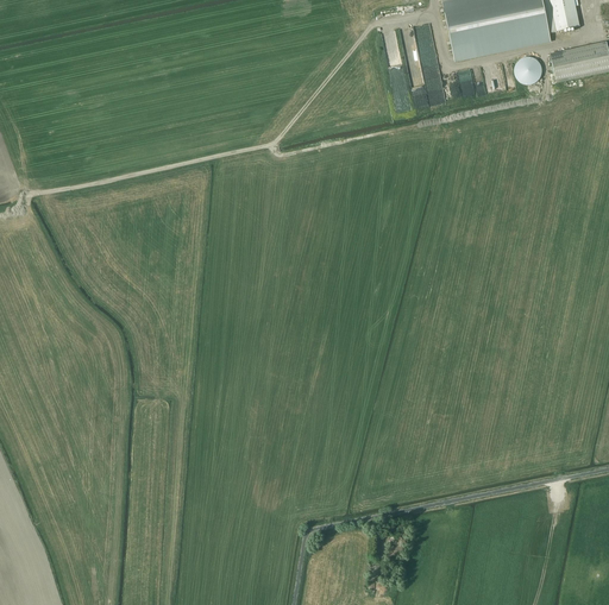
[(443,0),(443,1),(447,0),(551,0),(557,29),(579,24),(575,0),(443,0)]
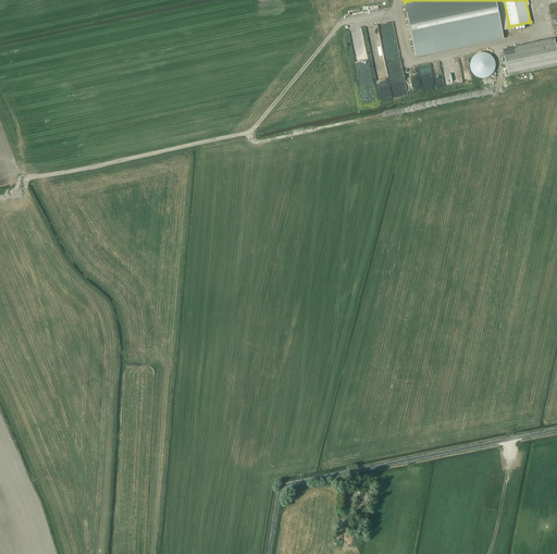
[(410,0),(405,1),(416,54),(504,36),(496,0),(410,0)]
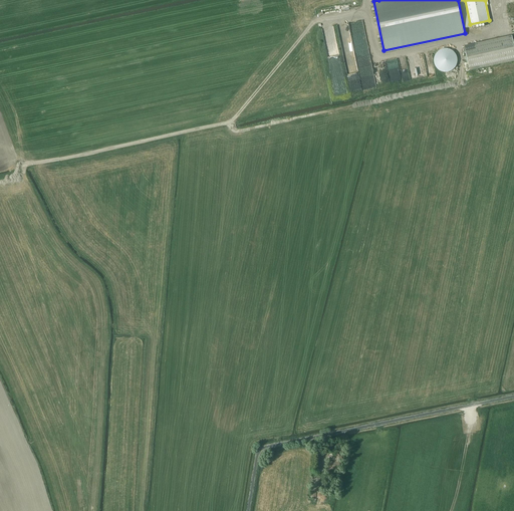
[(513,43),(512,33),(464,43),(469,67),(513,57),(513,43)]
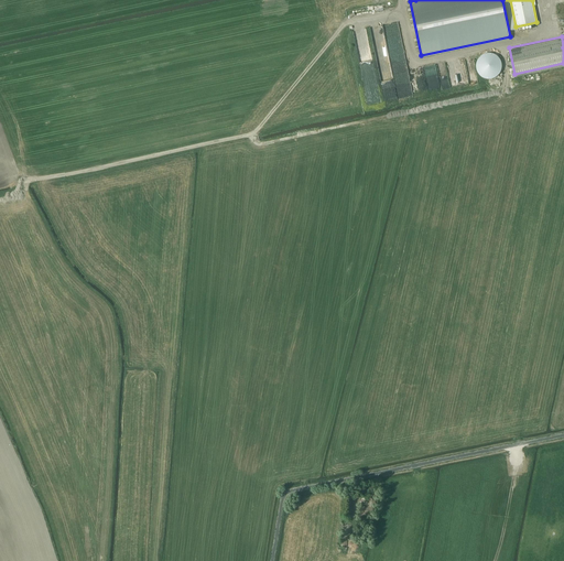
[(503,63),(503,61),(502,57),(501,56),(500,54),(498,53),(496,51),(494,51),(491,50),(489,50),(488,51),(486,51),(484,52),(483,54),(480,55),(479,57),(478,60),(478,62),(478,64),(479,67),(480,69),(481,71),(484,73),(486,74),(488,75),(490,75),(494,75),(495,74),(497,73),(499,72),(501,69),(502,67),(503,65),(503,63)]
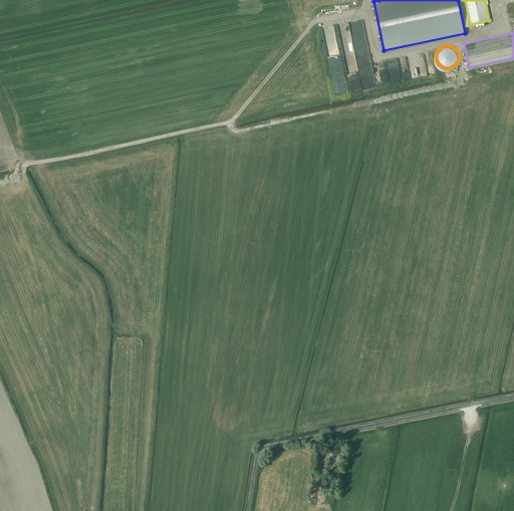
[(328,459),(326,466),(338,468),(340,461),(340,462),(343,446),(336,445),(334,459),(328,459)]
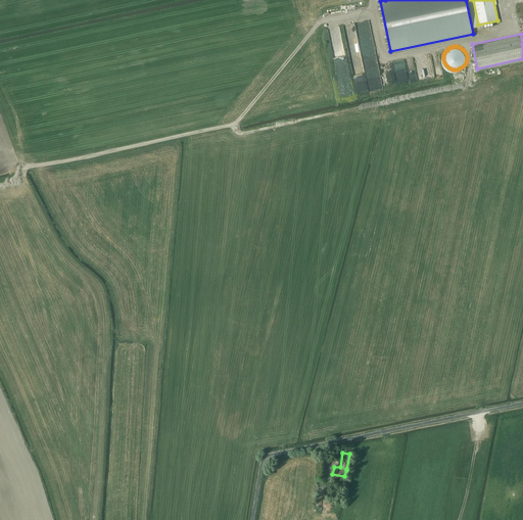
[(318,497),(324,498),(327,480),(321,479),(318,497)]
